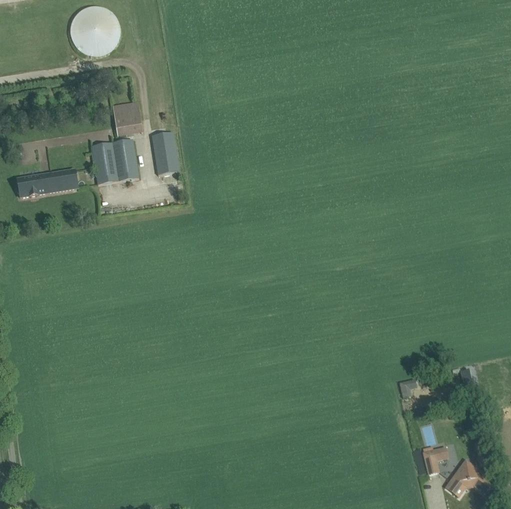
[(123,33),(124,28),(123,23),(122,17),(119,12),(116,8),(111,5),(106,2),(101,1),(96,1),(91,1),(85,4),(80,6),(77,9),(74,13),(72,18),(70,23),(70,28),(70,34),(72,38),(74,43),(78,47),(82,51),(87,53),(93,55),(98,55),(103,54),(108,53),(112,50),(116,47),(119,43),(122,38),(123,33)]
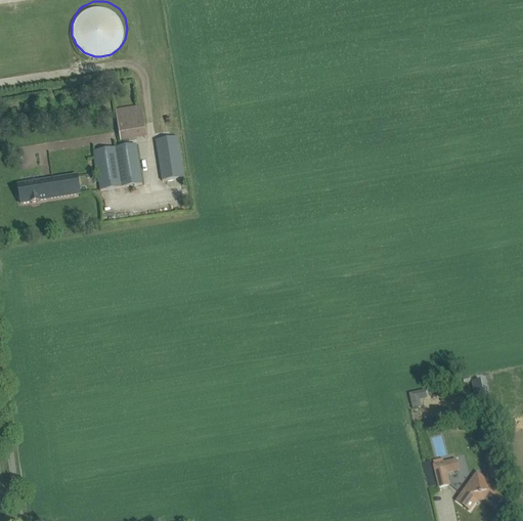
[(140,103),(115,107),(120,139),(145,135),(140,103)]
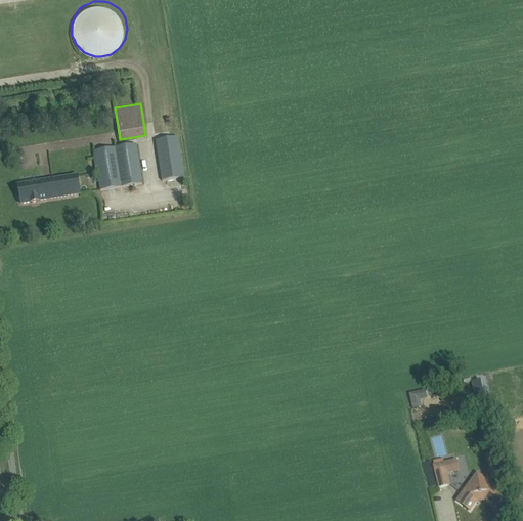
[(161,179),(183,176),(177,135),(156,138),(161,179)]
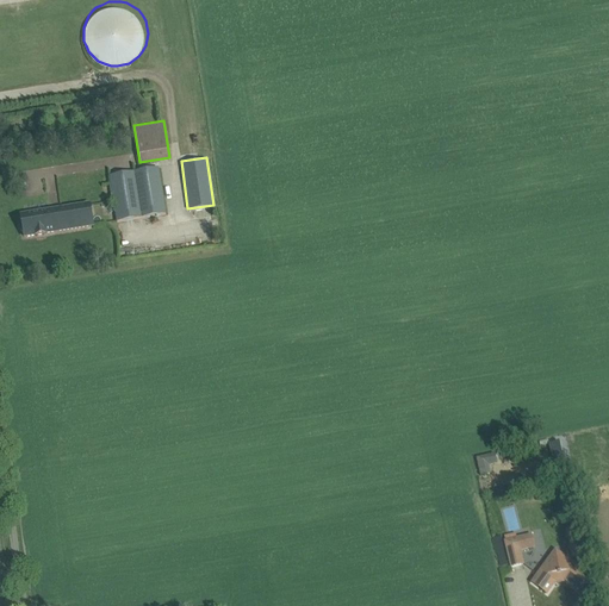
[(116,220),(165,212),(157,166),(109,174),(116,220)]
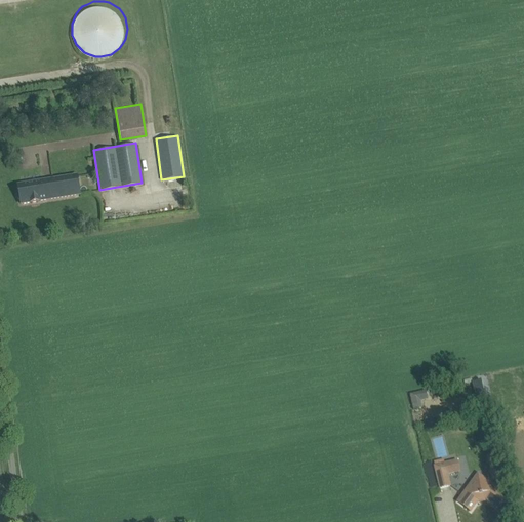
[(19,198),(19,202),(30,200),(31,201),(38,200),(38,199),(79,192),(77,173),(17,184),(17,187),(17,188),(16,190),(15,192),(16,194),(17,196),(19,197),(18,198),(19,198)]
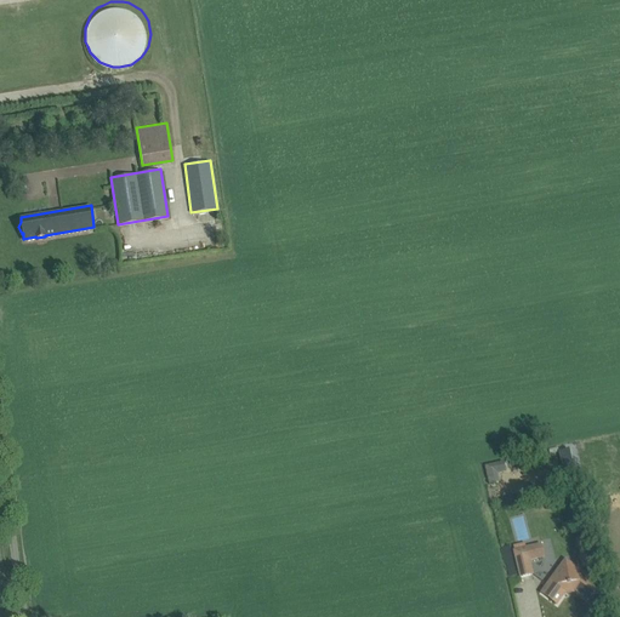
[(568,447),(558,450),(566,478),(575,475),(568,447)]
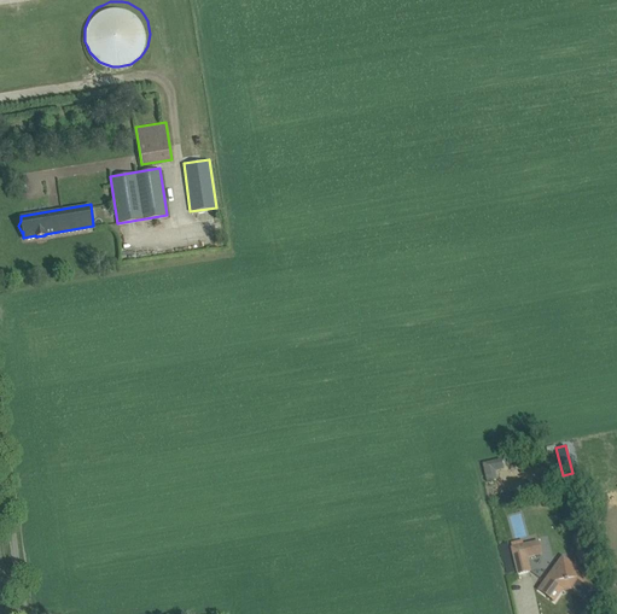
[(500,456),(482,461),(487,479),(496,477),(494,468),(502,467),(500,456)]
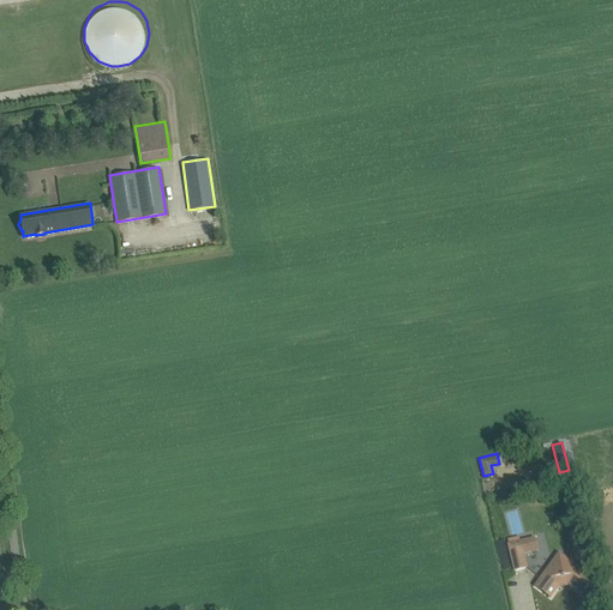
[(514,567),(526,565),(522,550),(536,548),(534,537),(508,543),(514,567)]
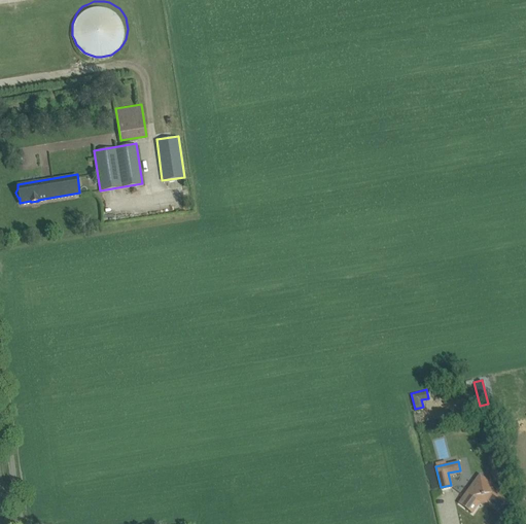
[(498,507),(506,494),(479,475),(459,501),(471,511),(483,495),(498,507)]
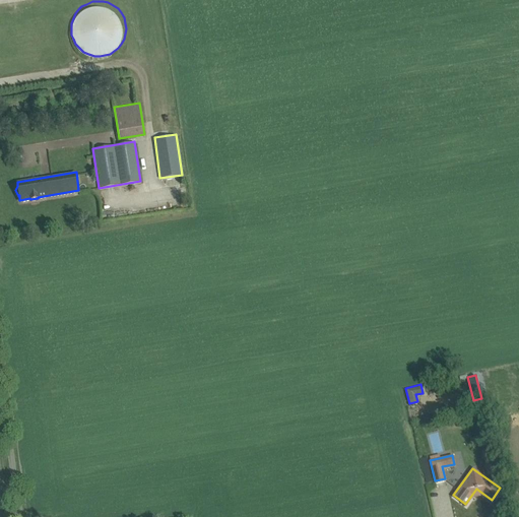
All buildings are outlined.
